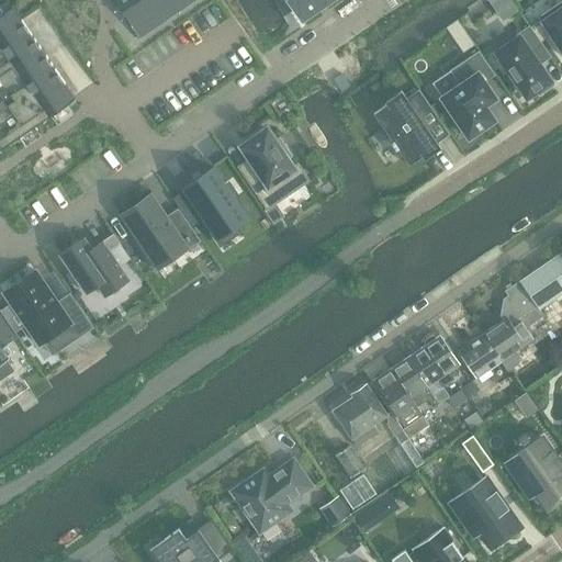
[(112,0),(134,32),(181,0),(112,0)]
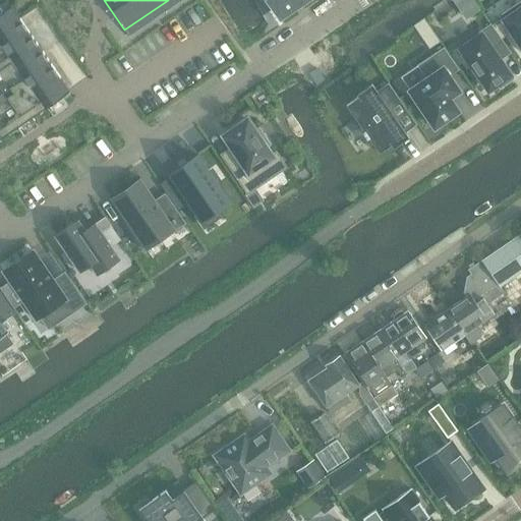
[(268,0),(266,0),(261,4),(268,14),(274,9),(268,0)]
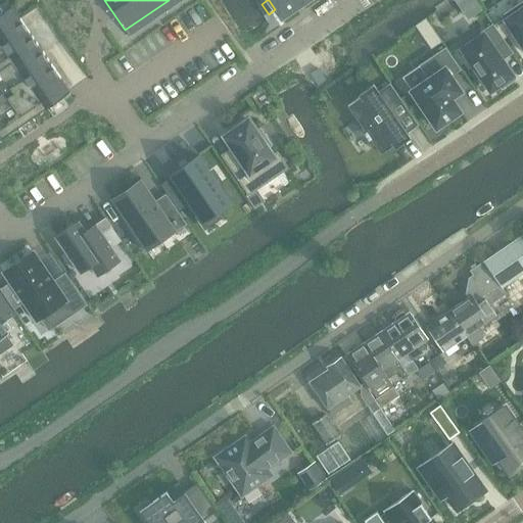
[(297,0),(269,0),(281,18),(301,5),(297,0)]
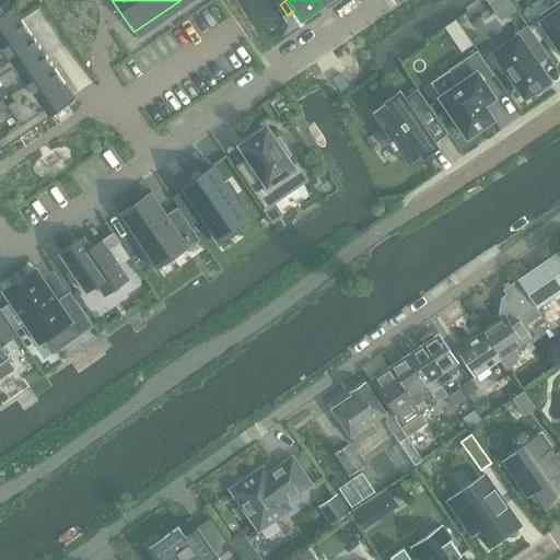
[(559,1),(537,19),(559,51),(559,1)]
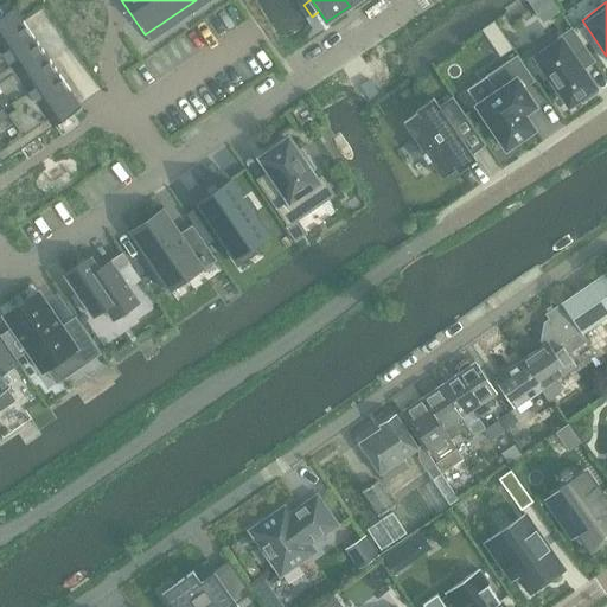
[(0,160),(20,147),(27,158),(44,146),(37,135),(55,123),(62,134),(78,123),(71,112),(81,106),(80,104),(48,56),(24,21),(13,6),(4,12),(0,7),(0,160)]
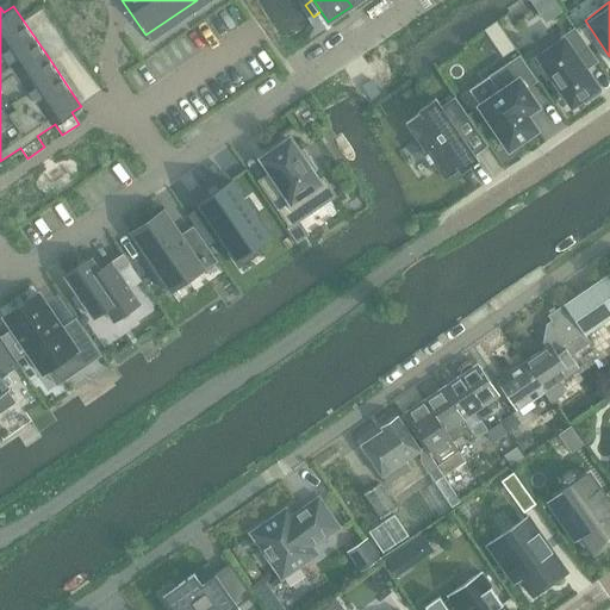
[(579,62),(591,54),(574,30),(561,39),(562,41),(539,58),(572,107),(583,100),(585,104),(601,93),(585,72),(579,62)]
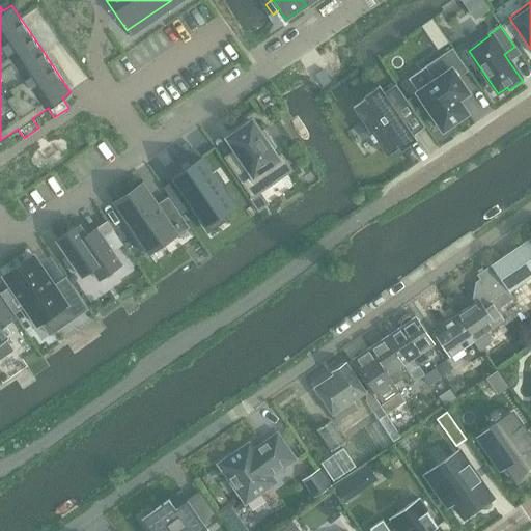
[(443,36),(432,43),(438,50),(448,44),(443,36)]
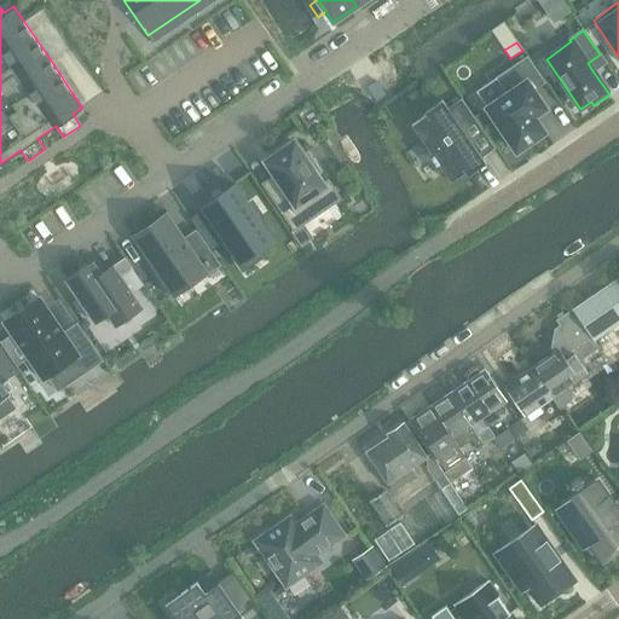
[(545,84),(527,57),(495,79),(507,94),(486,109),(516,152),(544,133),(533,117),(545,109),(533,92),(545,84)]
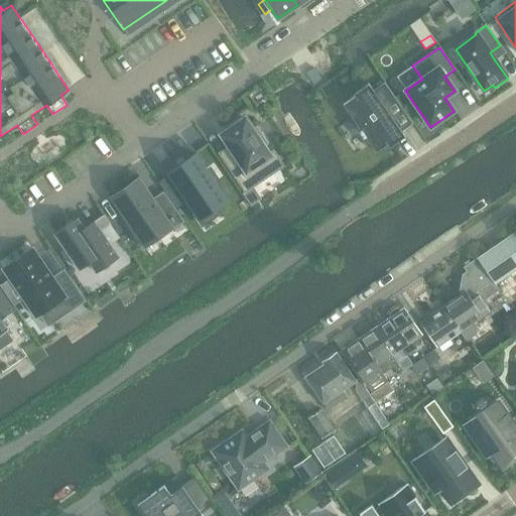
[(313,68),(306,74),(313,85),(321,80),(313,68)]
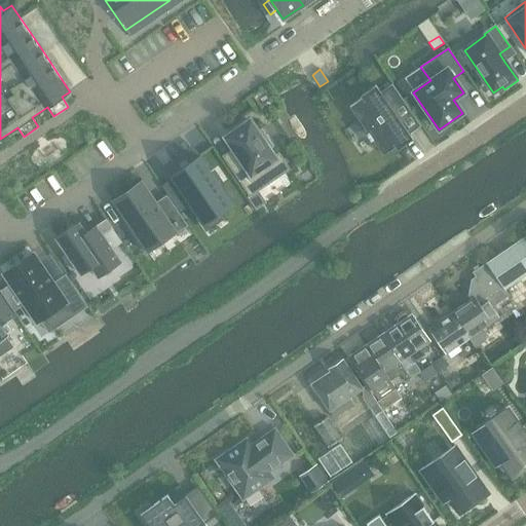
[(383,155),(395,147),(398,151),(413,140),(392,110),(405,102),(392,84),(380,92),(376,85),(361,97),(362,99),(349,107),(368,134),(366,135),(371,142),(373,141),(383,155)]
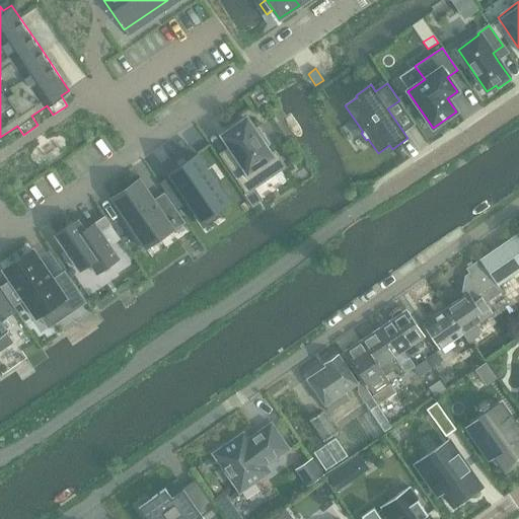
[(225,162),(246,194),(277,173),(268,159),(272,157),(265,148),(270,145),(258,129),(253,131),(246,120),(242,123),(241,120),(225,131),(226,134),(223,136),(235,155),(225,162)]
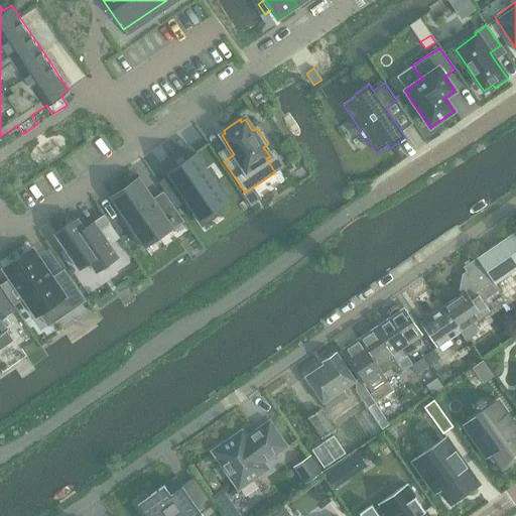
[(198,175),(208,169),(196,152),(166,173),(200,222),(216,211),(230,202),(216,181),(207,188),(198,175)]
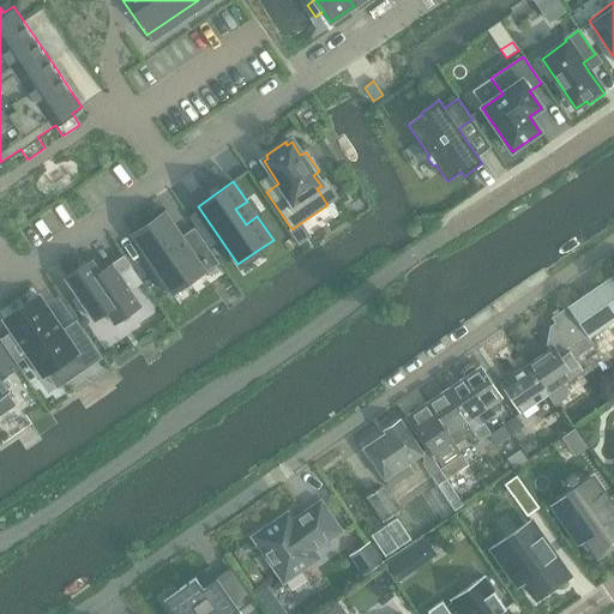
[(216,260),(202,239),(190,246),(182,236),(166,211),(164,212),(167,216),(134,238),(131,234),(130,235),(172,296),(174,295),(170,292),(216,260)]
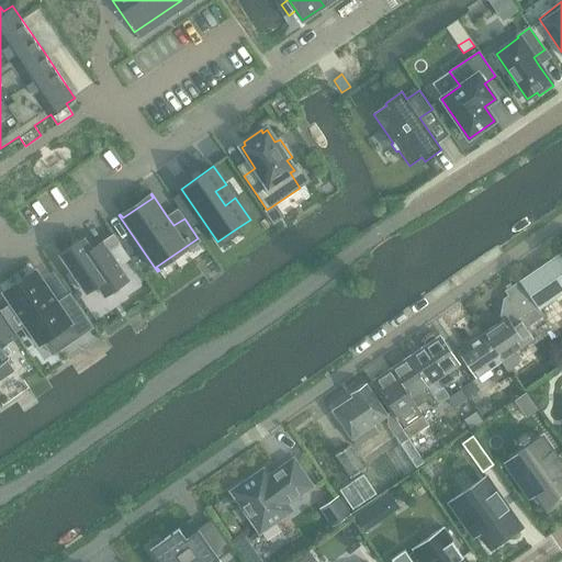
[(172,200),(180,211),(187,206),(179,195),(172,200)]
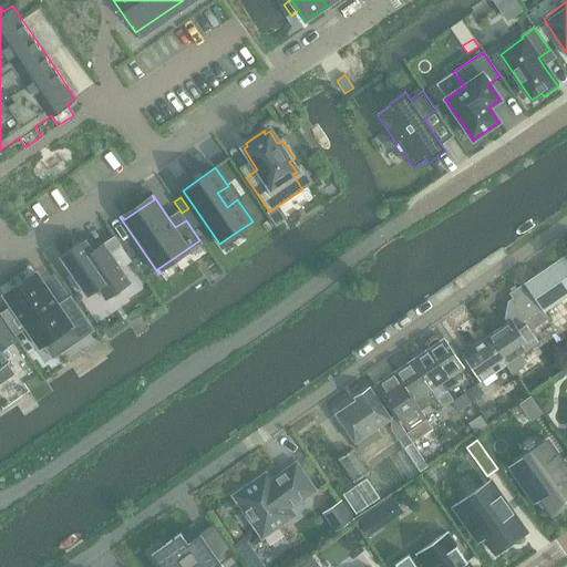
[(121,269),(132,263),(114,237),(92,251),(84,240),(61,257),(88,297),(99,289),(105,300),(130,284),(121,269)]
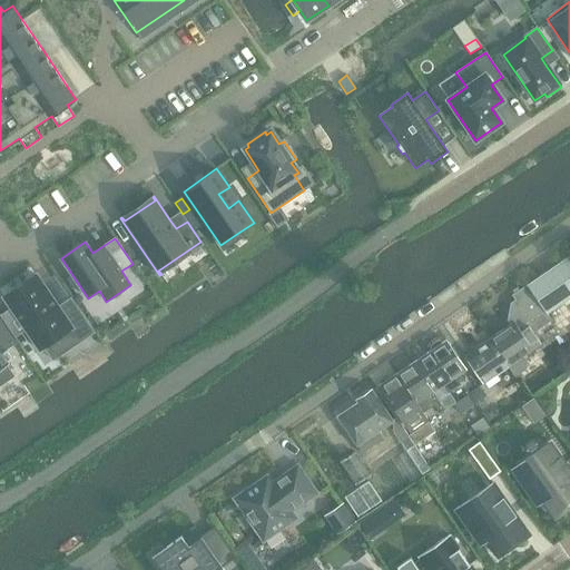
[(511,304),(514,310),(513,317),(512,318),(534,350),(541,345),(532,333),(537,331),(551,321),(547,315),(569,298),(569,256),(512,296),(516,301),(512,304),(511,303),(511,304)]
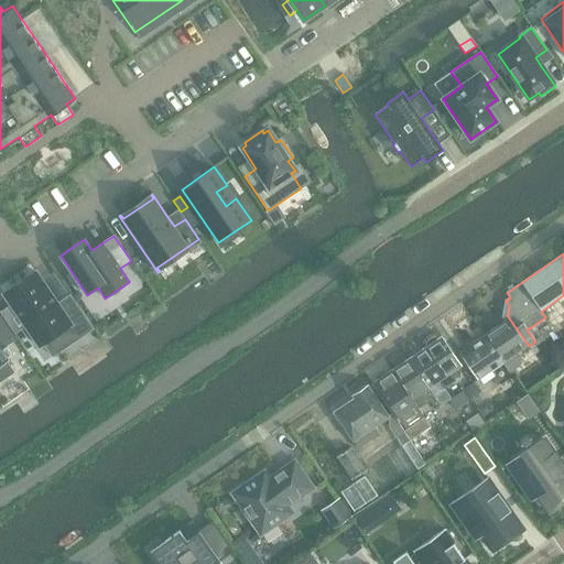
[(93,329),(69,296),(57,305),(35,273),(3,294),(39,347),(69,326),(78,339),(93,329)]
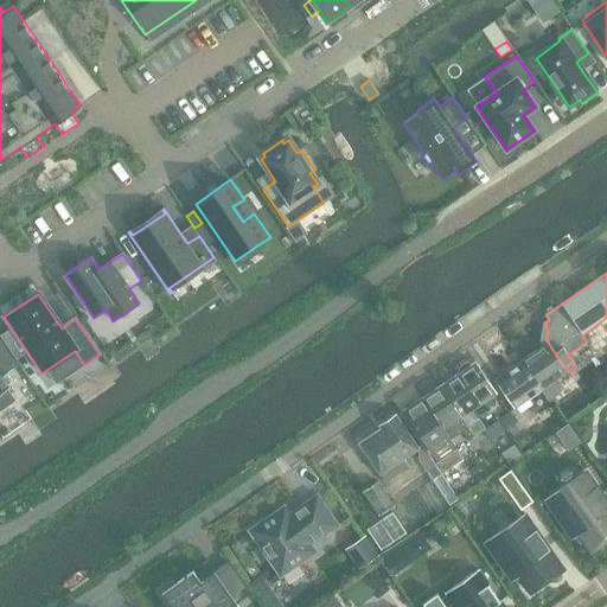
[(545,339),(541,343),(543,346),(521,362),(542,391),(548,401),(558,394),(561,387),(557,381),(569,372),(545,339)]
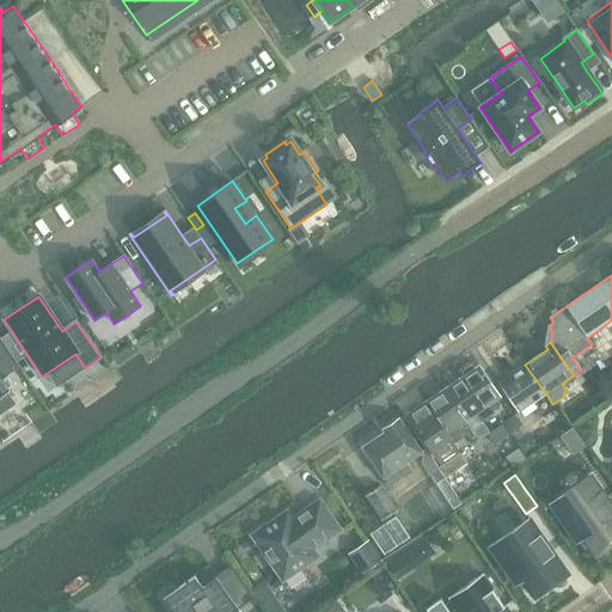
[(0,414),(14,404),(7,395),(10,392),(10,391),(8,391),(0,379),(16,368),(0,344),(0,414)]
